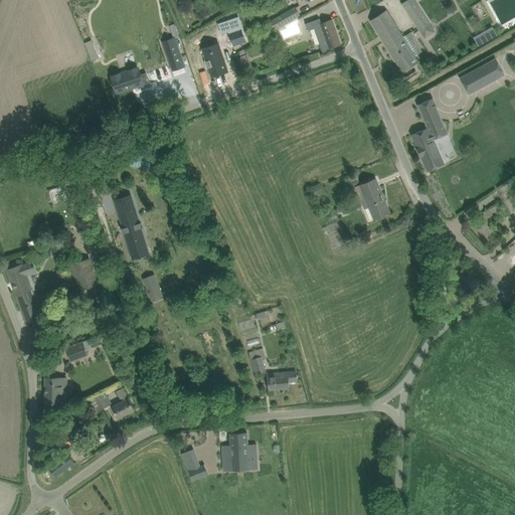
[(435,31),(431,24),(413,0),(407,0),(402,4),(420,31),(425,38),(435,31)]
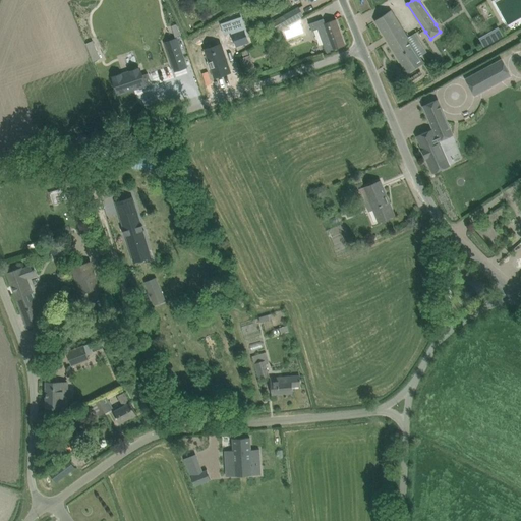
[(485,4),(491,0),(465,0),(440,16),(449,31),(486,6),(485,4)]
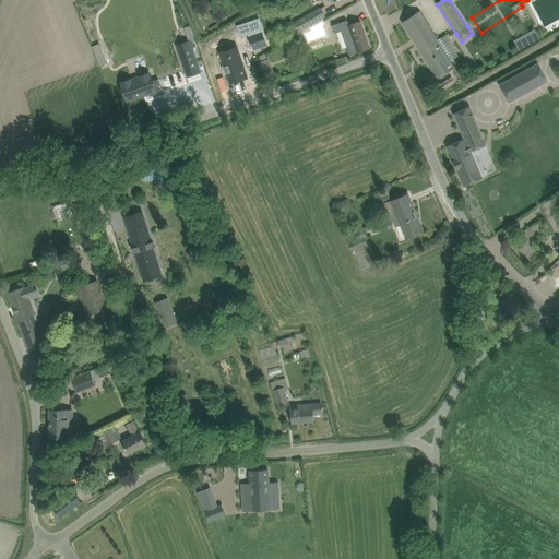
[(296,33),(309,26),(325,16),(321,8),(292,24),(296,33)]
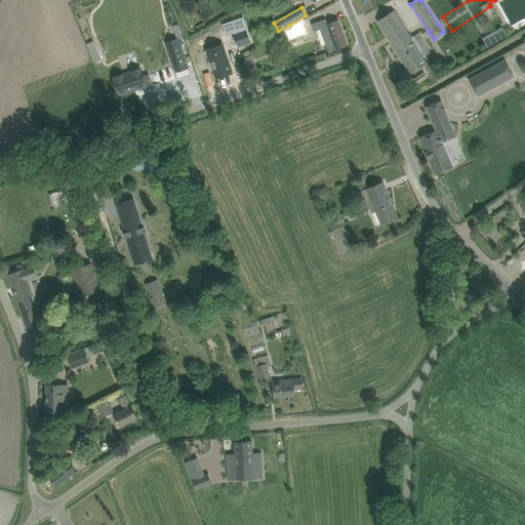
[(410,74),(419,69),(427,64),(394,10),(387,15),(377,22),(410,74)]
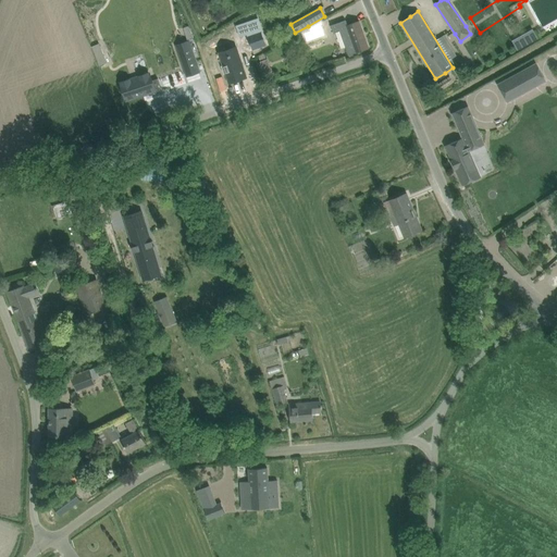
[(237,27),(240,36),(260,29),(258,21),(237,27)]
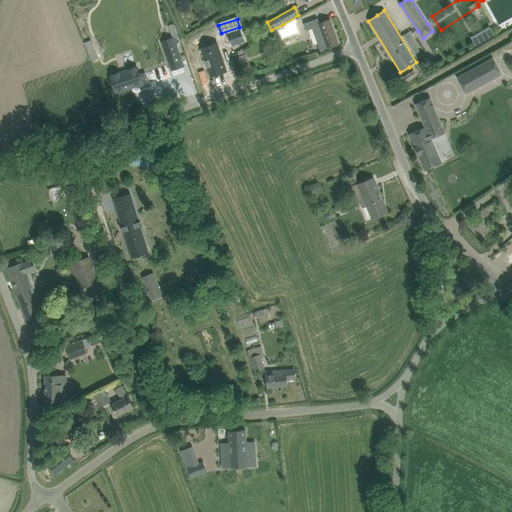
[(299,26),(295,19),(282,26),(283,28),(278,31),(281,40),(299,33),(297,26),(299,26)]
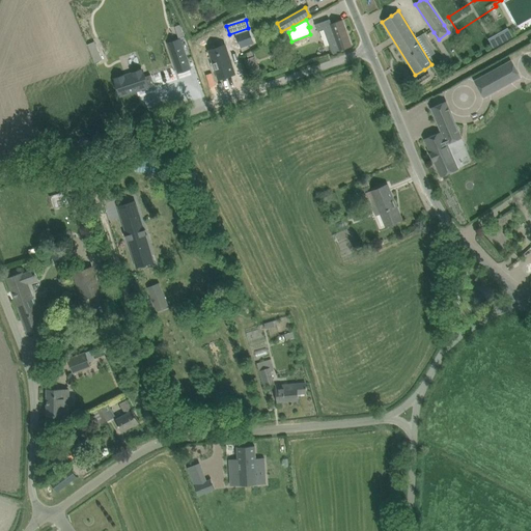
[(342,20),(332,24),(330,20),(315,25),(318,32),(324,30),(332,53),(339,51),(338,50),(339,49),(340,50),(352,46),(342,20)]
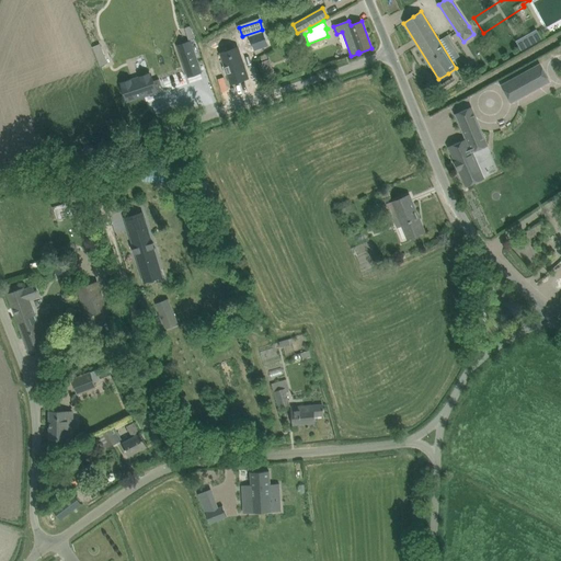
[(277,41),(284,37),(279,30),(273,33),(277,41)]
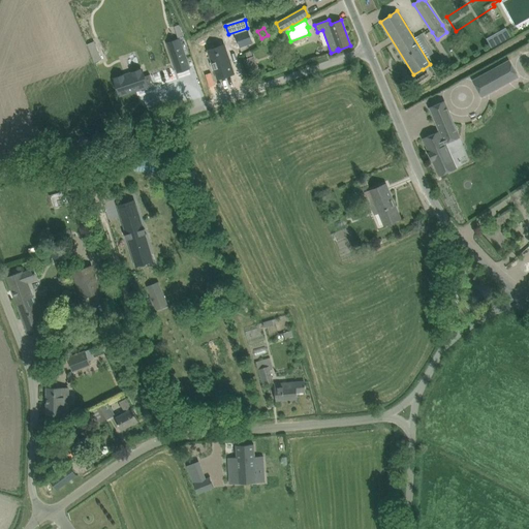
[(505,30),(489,39),(492,45),(509,36),(505,30)]
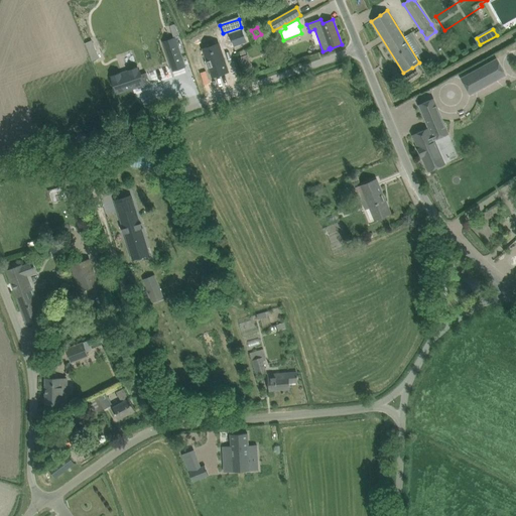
[(175,38),(163,42),(173,71),(184,67),(175,38)]
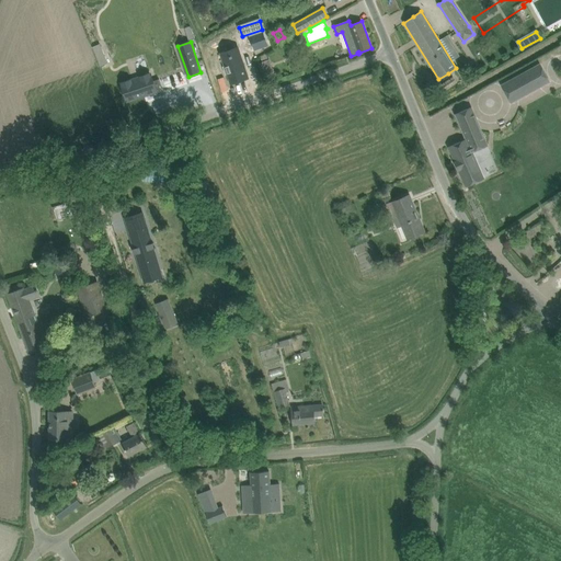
[(239,53),(222,58),(225,66),(222,67),(226,75),(228,73),(231,84),(248,78),(239,53)]
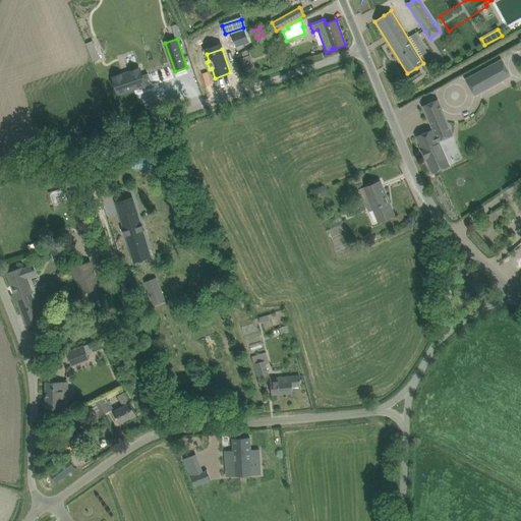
[(246,73),(254,70),(249,56),(241,59),(246,73)]
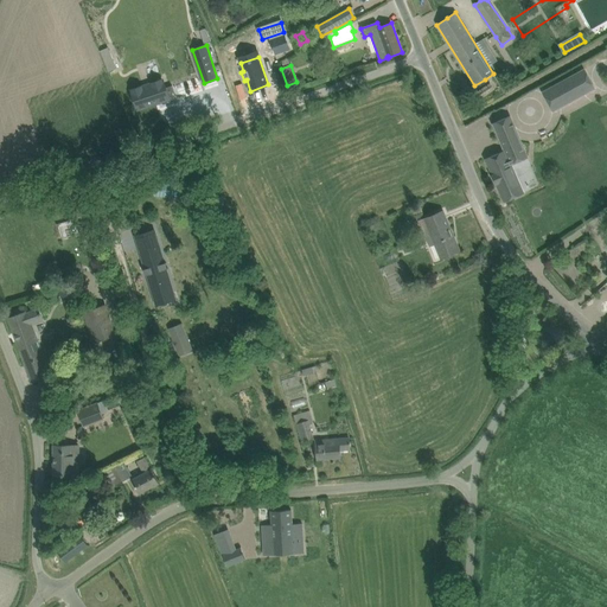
[(585,70),(543,93),(553,112),(595,88),(585,70)]
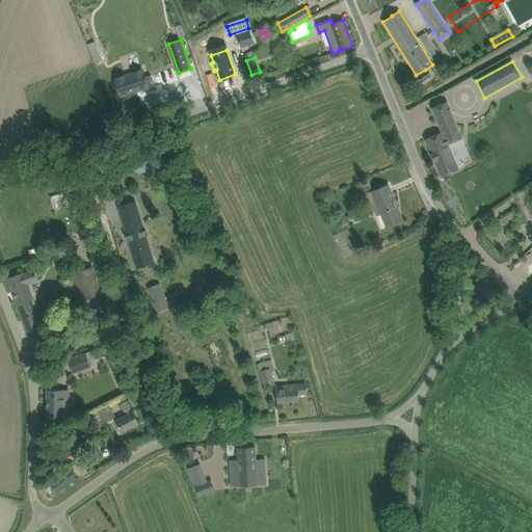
[(124,76),(115,79),(117,86),(121,97),(149,87),(148,85),(149,85),(154,83),(151,75),(145,77),(144,77),(144,75),(143,76),(142,71),(133,74),(133,73),(124,76)]
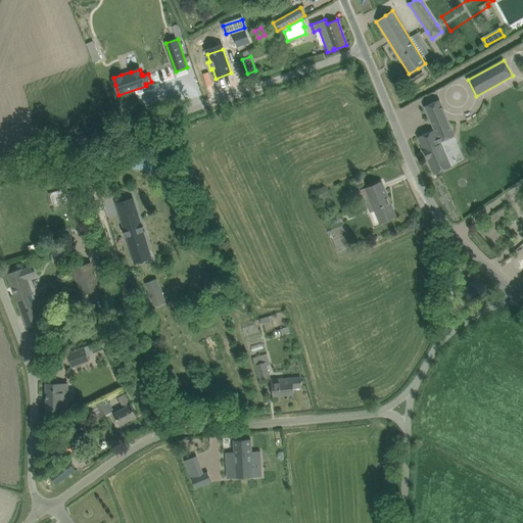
[(435,130),(419,137),(424,151),(427,158),(428,158),(434,174),(452,167),(443,148),(440,142),(443,140),(450,137),(455,136),(439,100),(425,106),(435,130)]
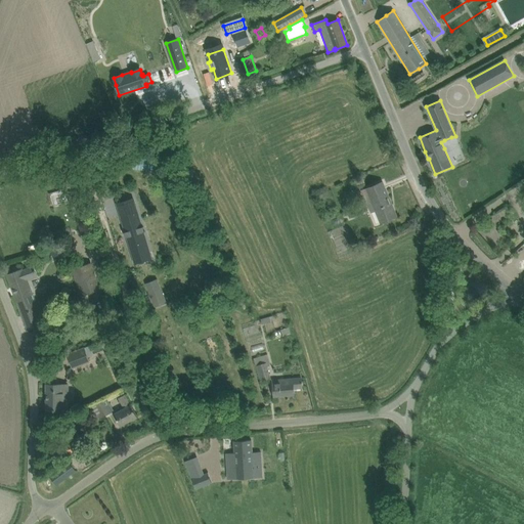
[(396,217),(387,192),(382,182),(373,186),(362,190),(372,212),(376,210),(381,223),(387,220),(396,217)]
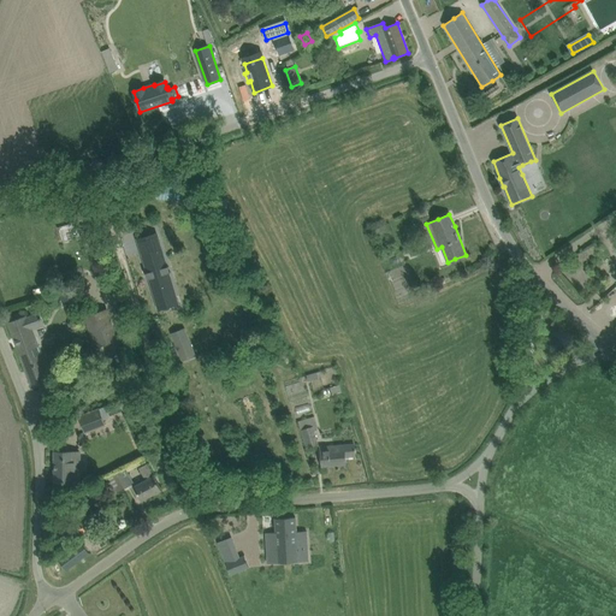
[(157,234),(137,240),(143,256),(148,272),(148,273),(149,278),(149,279),(159,308),(169,304),(166,300),(176,297),(169,273),(167,272),(166,268),(166,267),(161,250),(157,234)]
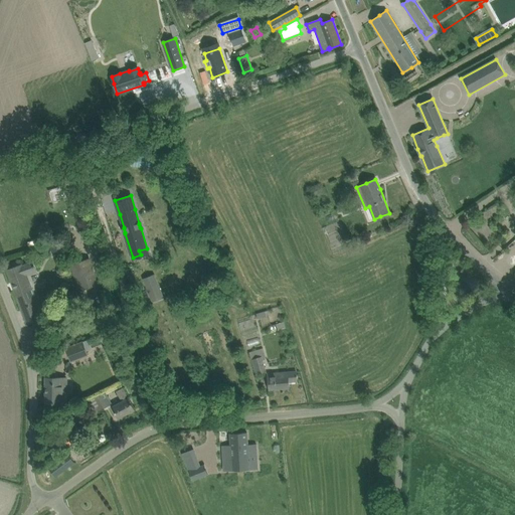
[(79,291),(98,285),(90,259),(71,265),(79,291)]
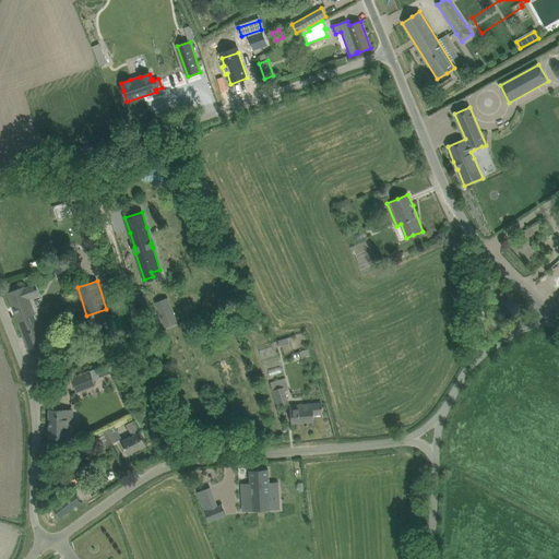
[(32,309),(27,300),(40,296),(35,282),(8,293),(30,352),(46,345),(33,309),(32,309)]
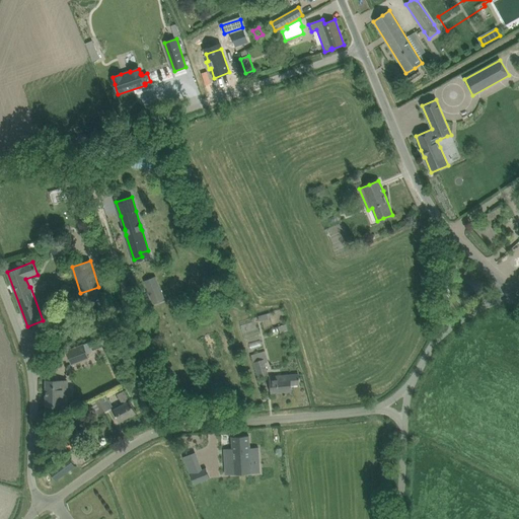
[(156,277),(144,282),(153,304),(164,300),(156,277)]
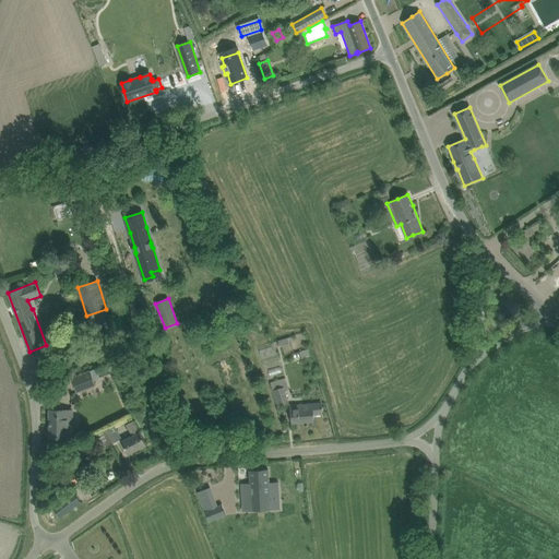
[(105,336),(94,340),(98,353),(109,349),(105,336)]
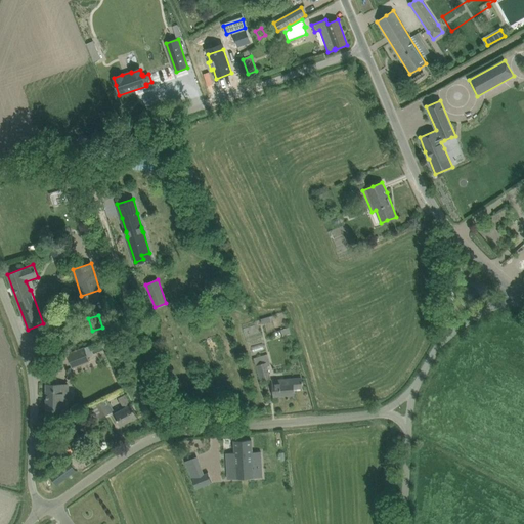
[(93,354),(106,349),(103,340),(90,345),(93,354)]
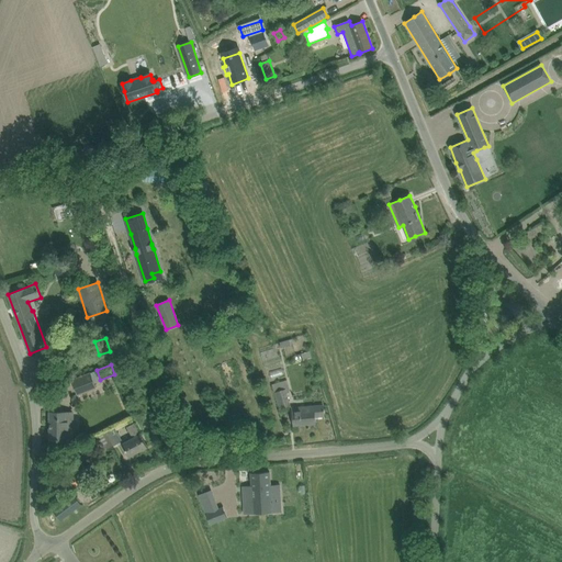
[(78,394),(96,388),(90,373),(72,381),(78,394)]
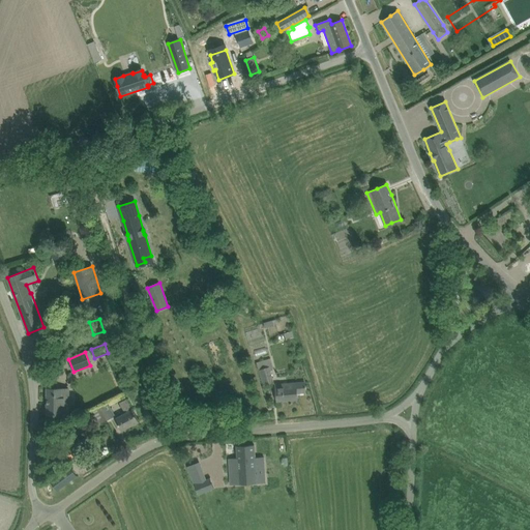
[(263,386),(273,383),(268,367),(259,371),(263,386)]
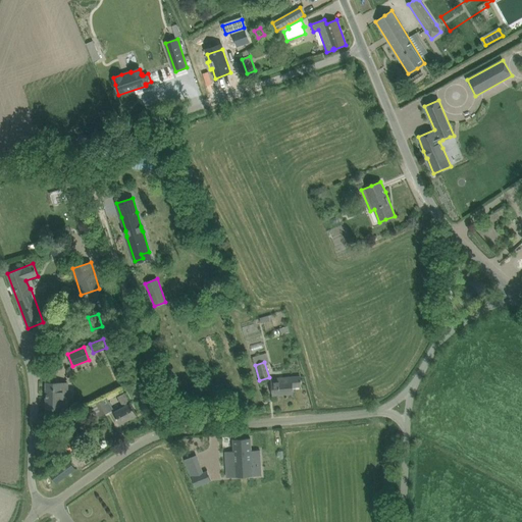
[(272,395),(293,394),(293,387),(301,386),(300,376),(271,378),(271,382),(272,395)]
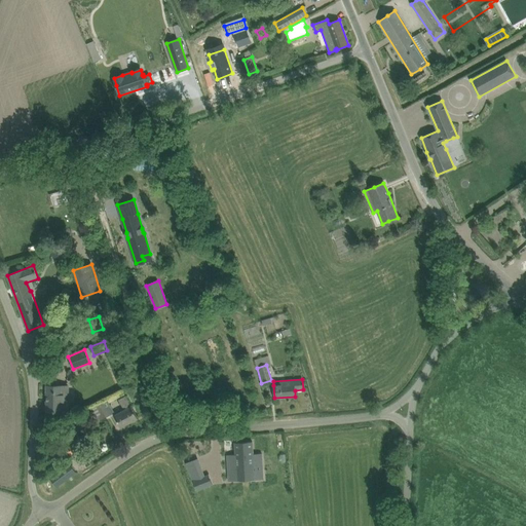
[(67,412),(68,386),(47,385),(46,412),(67,412)]
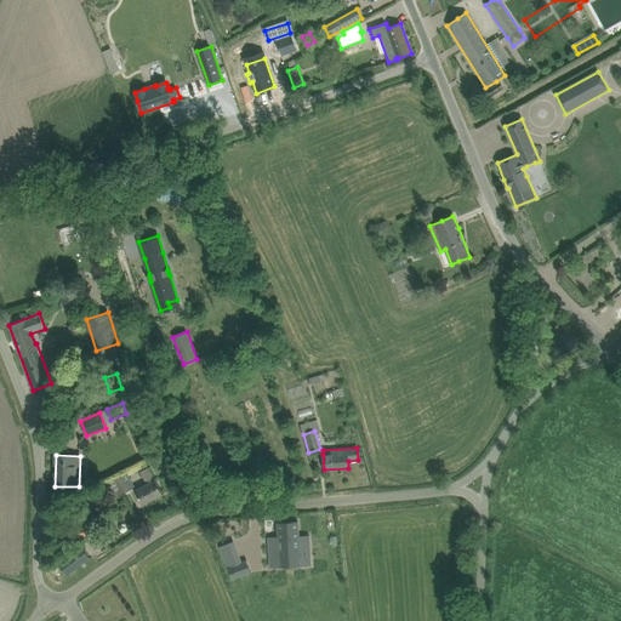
[(154,480),(148,468),(141,472),(147,484),(136,490),(143,505),(163,495),(154,480)]
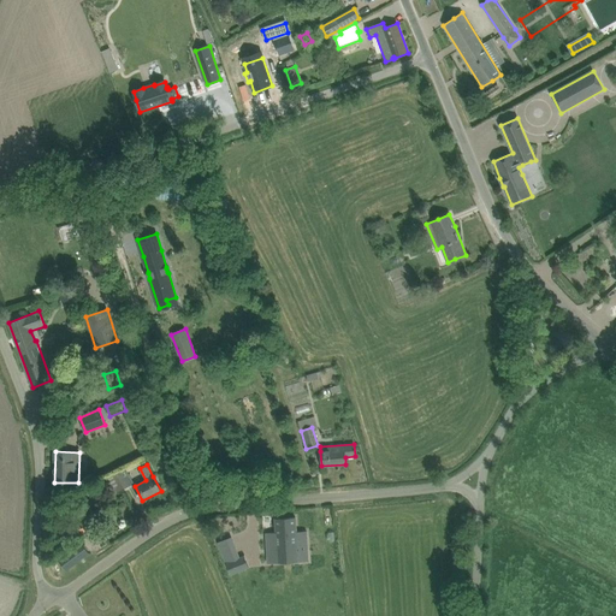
[(108,477),(101,481),(108,495),(116,490),(117,492),(134,484),(125,468),(108,477)]
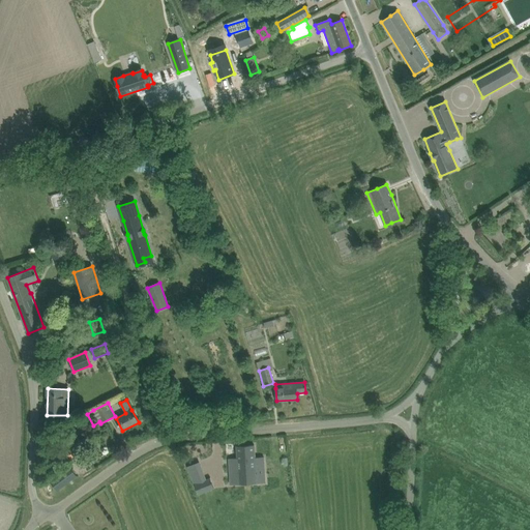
[(255,458),(254,445),(237,446),(237,459),(229,459),(230,469),(230,479),(228,479),(228,483),(230,484),(265,482),(264,468),(264,458),(255,458)]
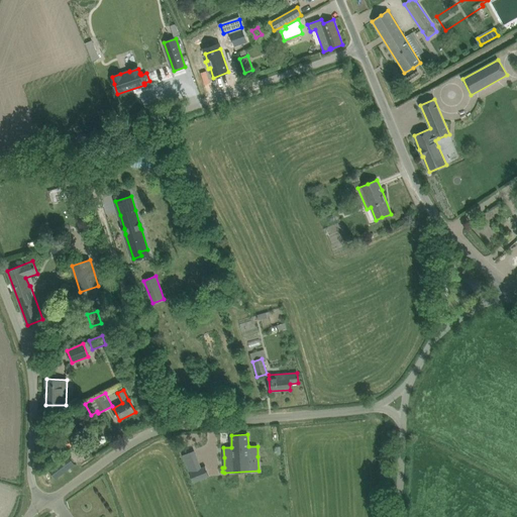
[(50,458),(71,445),(66,439),(46,451),(50,458)]
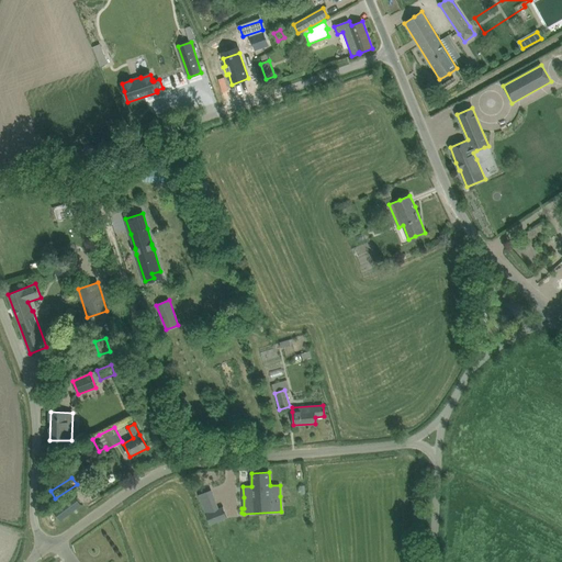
[(60,520),(80,505),(74,496),(54,512),(60,520)]
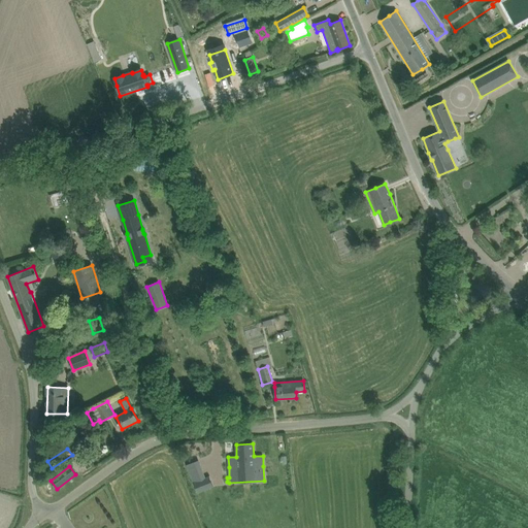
[(209,476),(194,483),(197,493),(212,487),(209,476)]
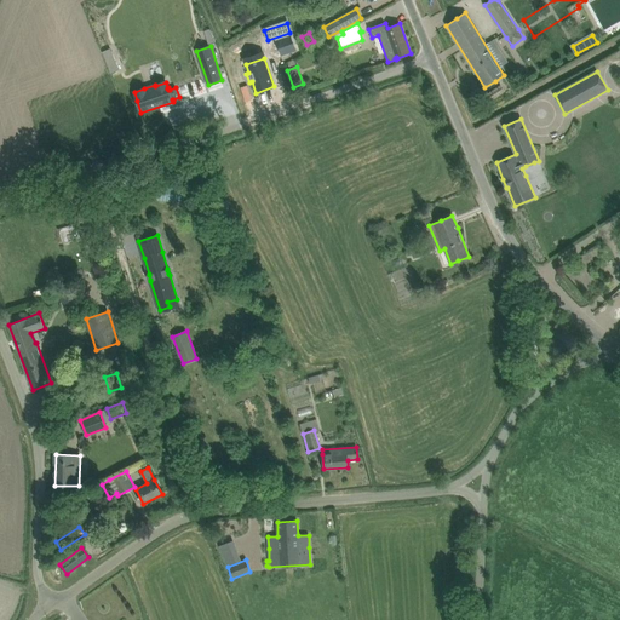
[(244,597),(265,587),(259,575),(239,585),(244,597)]
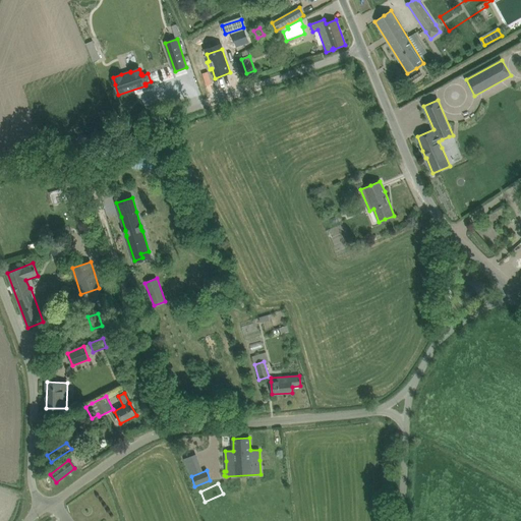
[(242,506),(228,510),(230,520),(245,517),(242,506)]
